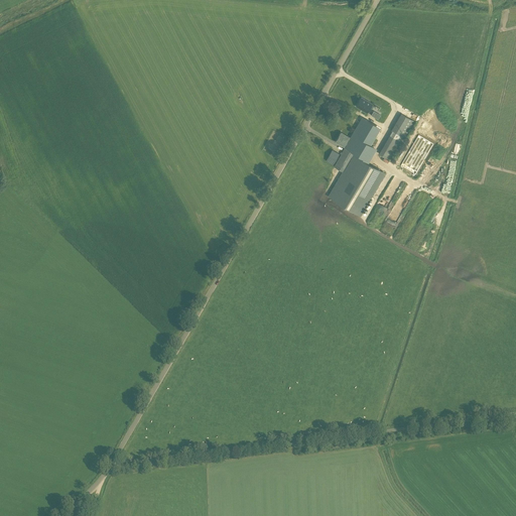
[(367,112),(372,104),(362,98),(357,106),(367,112)]
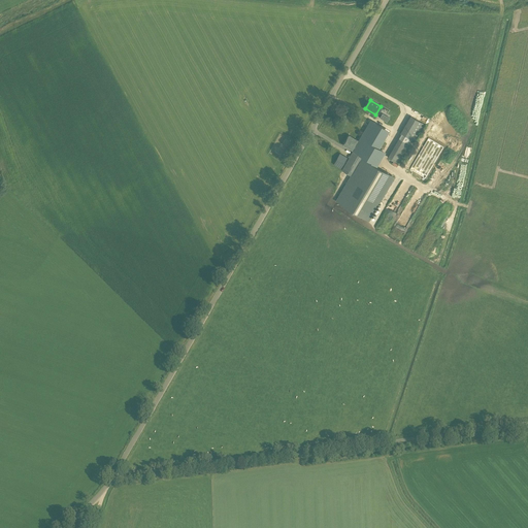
[(416,140),(426,123),(416,118),(406,134),(416,140)]
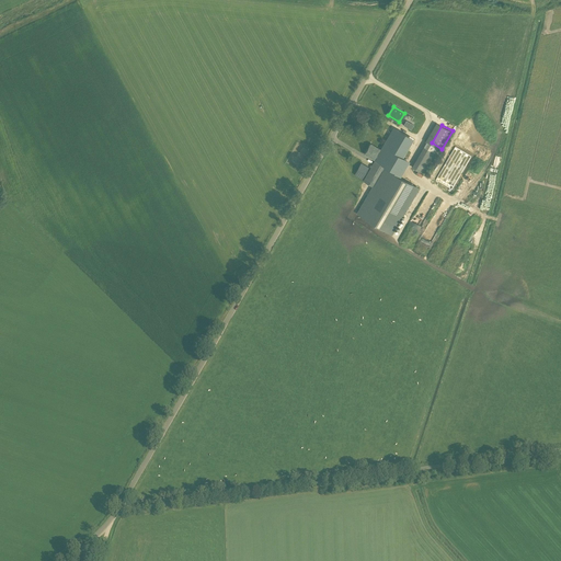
[(407,153),(413,140),(393,128),(386,141),(407,153)]
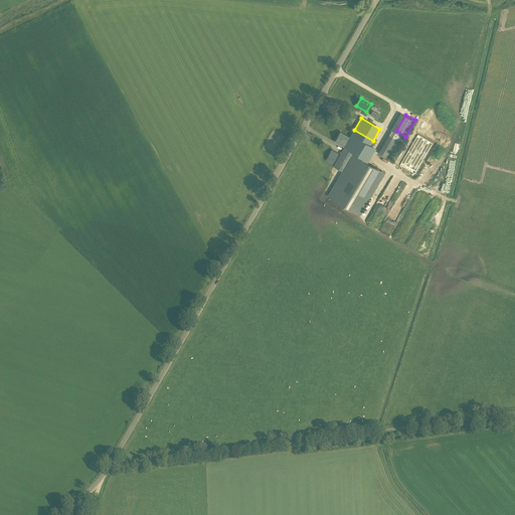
[(439,135),(423,127),(401,166),(415,174),(439,135)]
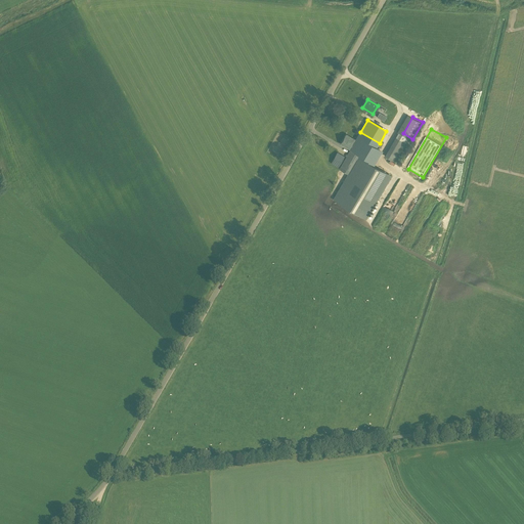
[(374,159),(364,154),(368,146),(346,134),(341,143),(350,149),(341,166),(349,171),(359,155),(360,156),(362,157),(359,161),(362,163),(352,181),(346,177),(333,200),(366,219),(379,197),(375,194),(387,173),(372,164),(374,159)]
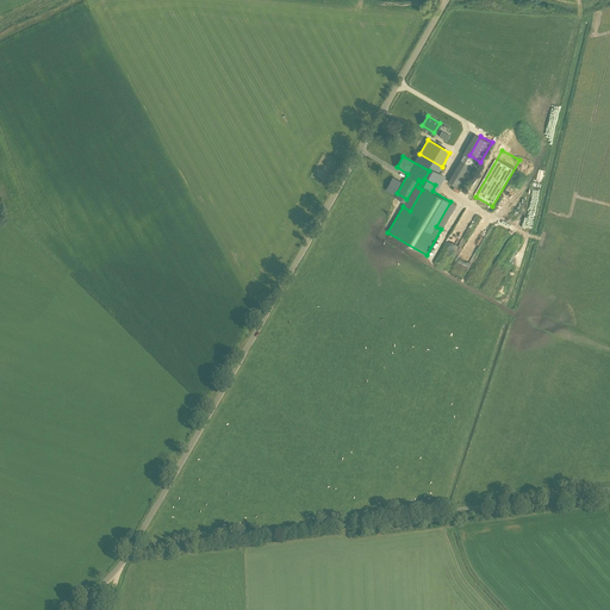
[(397,188),(402,181),(393,176),(388,184),(397,188)]
